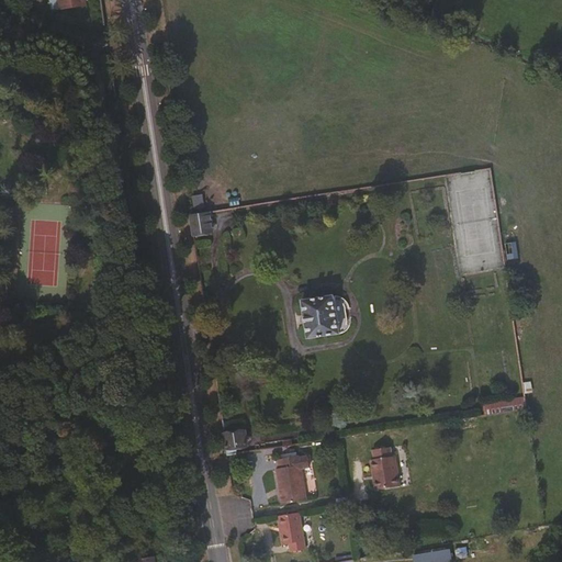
[(210,209),(188,213),(193,236),(214,231),(210,209)]
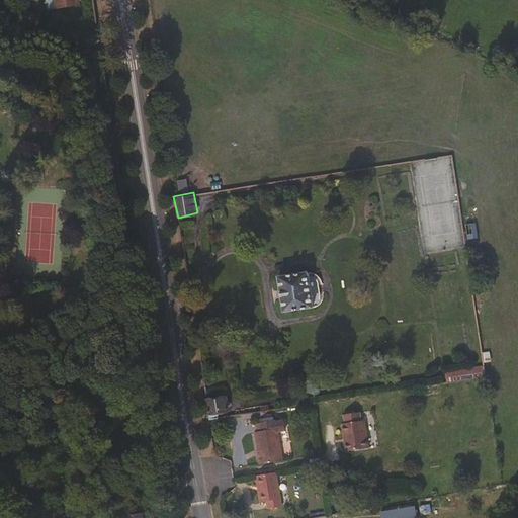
[(462,213),(463,240),(473,240),(472,212),(462,213)]
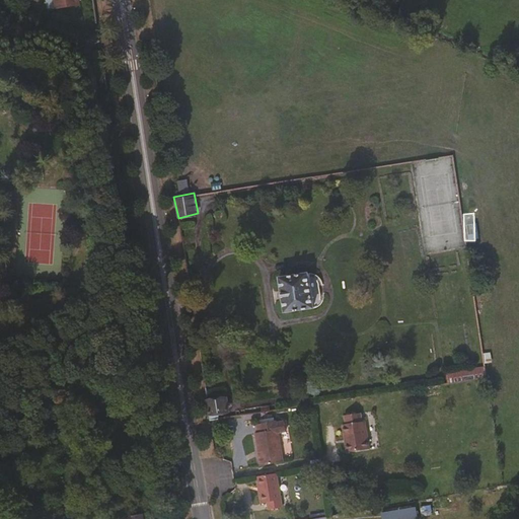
[(279,273),(284,311),(315,307),(310,269),(279,273)]
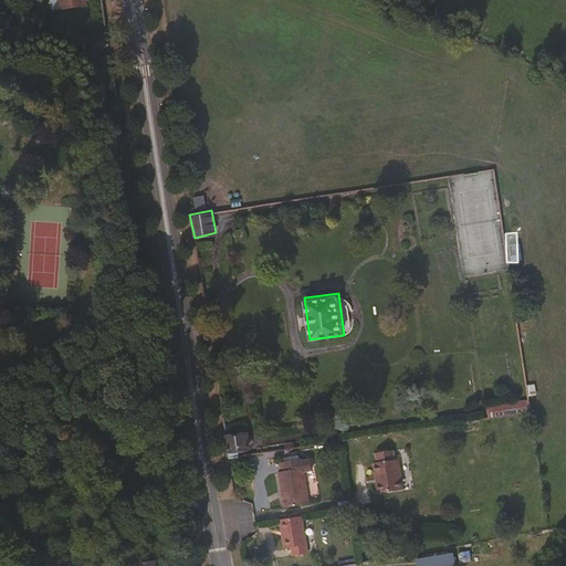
[(528,411),(526,398),(486,404),(489,418),(528,411)]
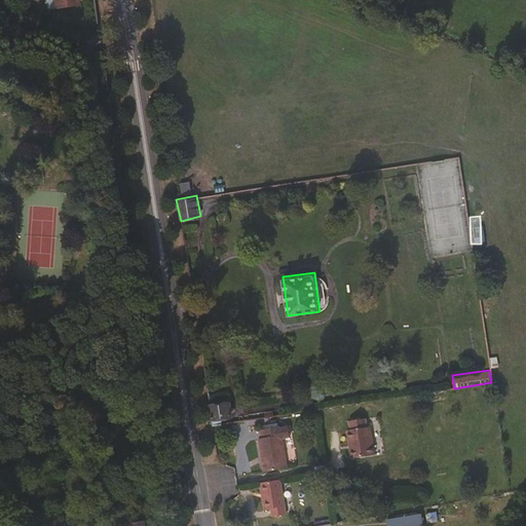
[(231,418),(231,401),(212,401),(212,418),(231,418)]
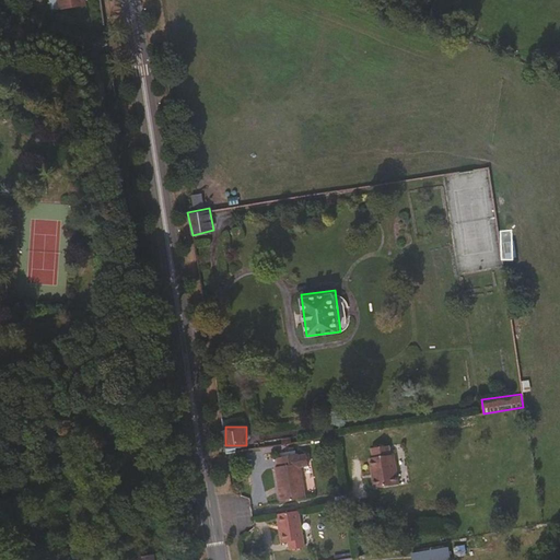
[(368,446),(374,488),(399,483),(394,443),(368,446)]
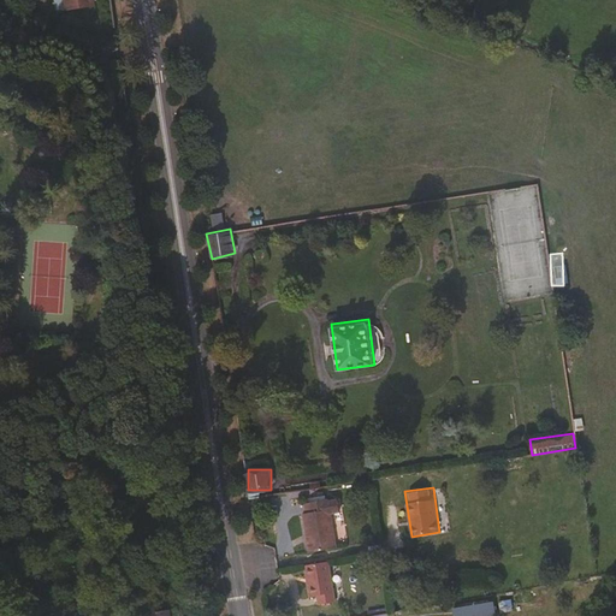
[(307,551),(339,548),(335,498),(302,501),(307,551)]
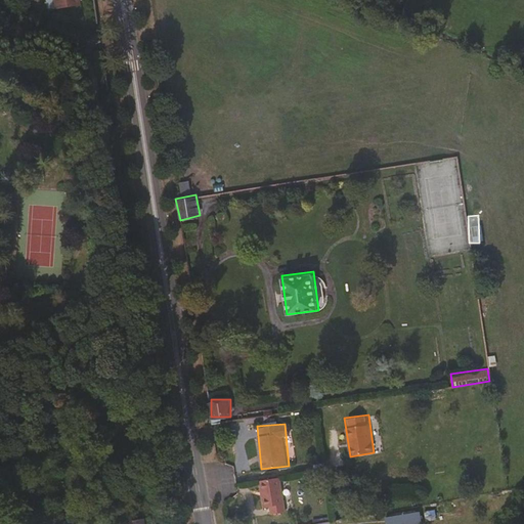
[(265,515),(287,511),(279,476),(258,480),(265,515)]
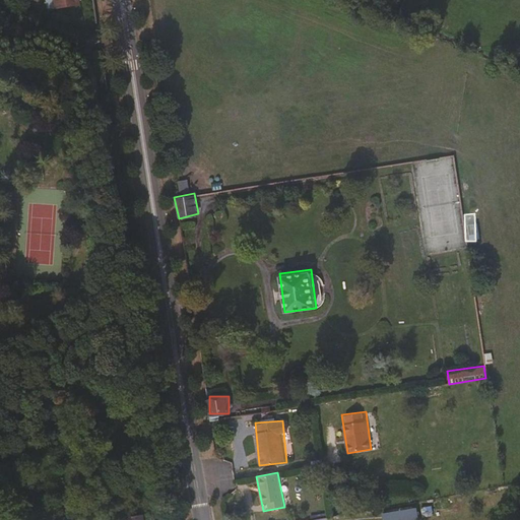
[(433,506),(423,506),(423,515),(433,515),(433,506)]
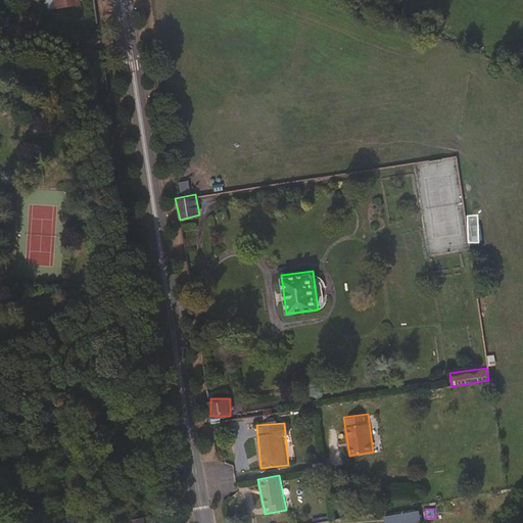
[(422,522),(421,511),(384,514),(384,522),(422,522)]
